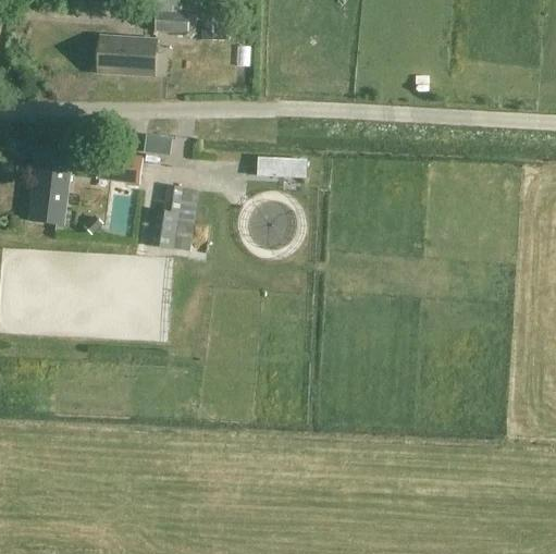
[(178,11),(156,10),(155,29),(186,32),(188,11),(178,11)]
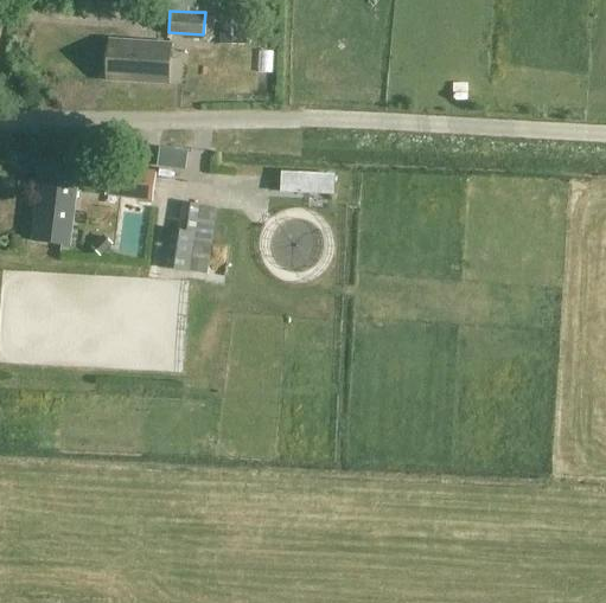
[(225,20),(224,34),(237,36),(238,21),(225,20)]
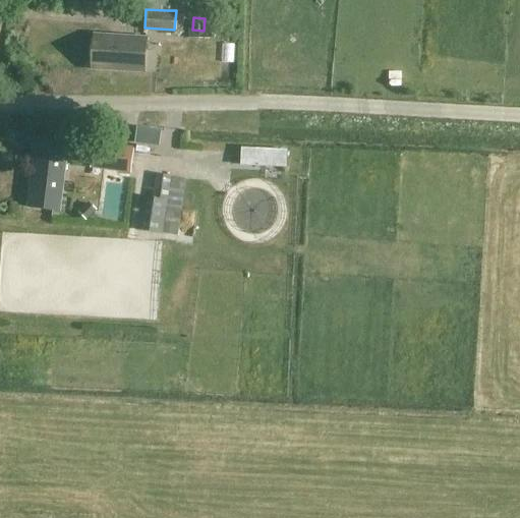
[(145,36),(94,33),(91,67),(142,70),(145,36)]
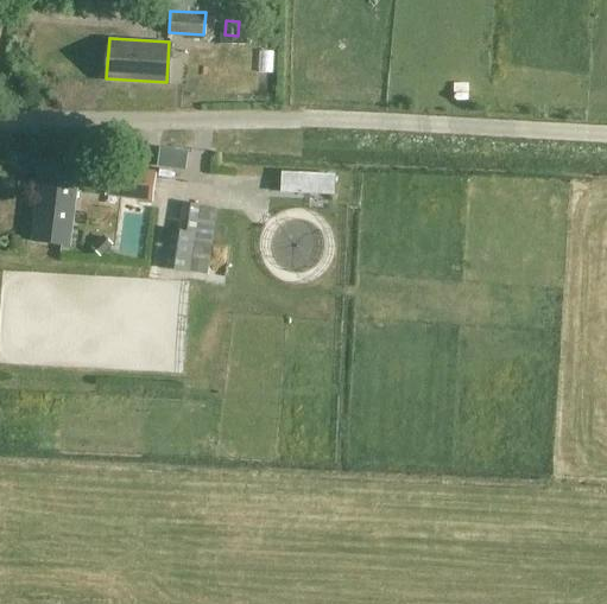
[(39,178),(39,182),(35,182),(33,195),(37,196),(32,240),(68,245),(77,167),(37,163),(35,177),(39,178)]
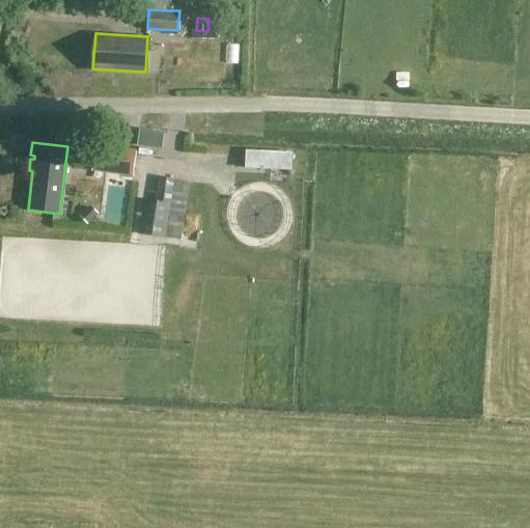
[(93,144),(91,165),(133,170),(135,149),(93,144)]
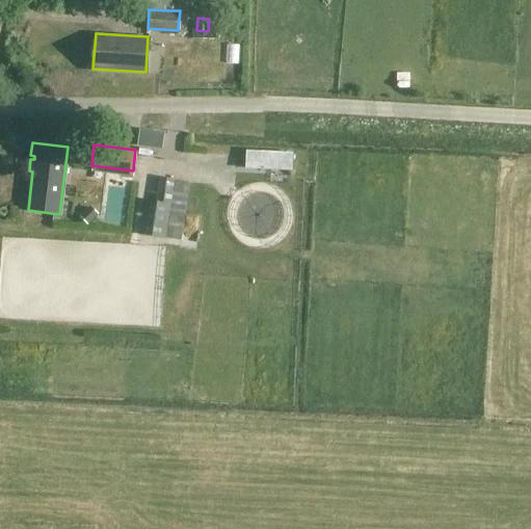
[(292,152),(246,150),(245,166),(292,168),(292,152)]
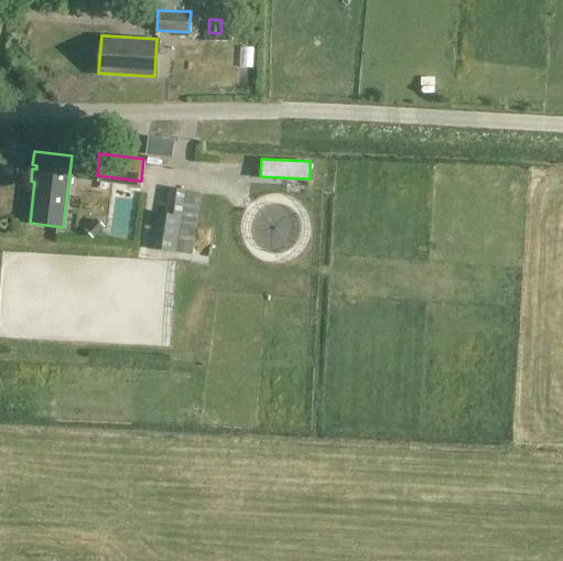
[(149,245),(176,248),(192,250),(194,228),(179,226),(183,187),(168,185),(164,209),(153,208),(149,245)]
